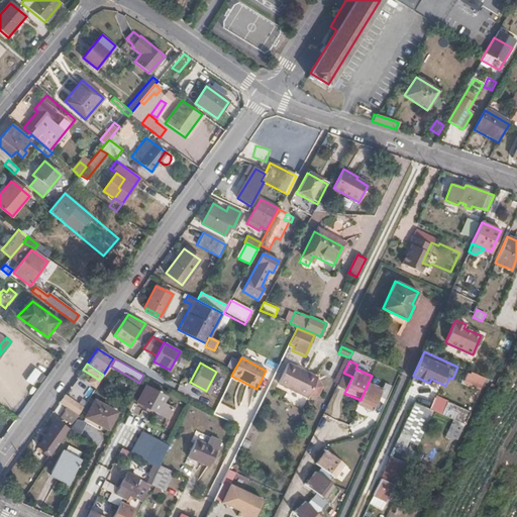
[(299,396),(309,375),(286,365),(277,385),(299,396)]
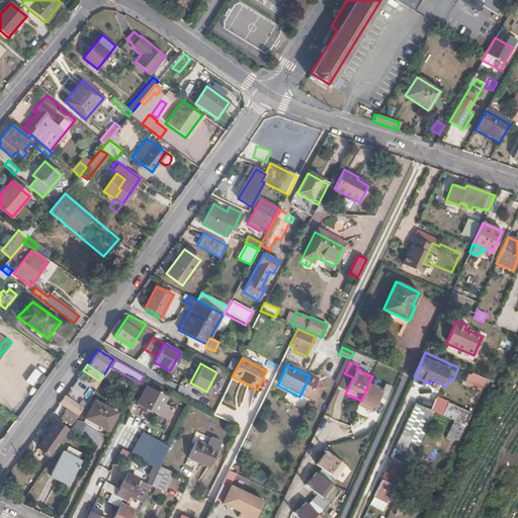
[(484,379),(469,372),(467,379),(482,385),(484,379)]
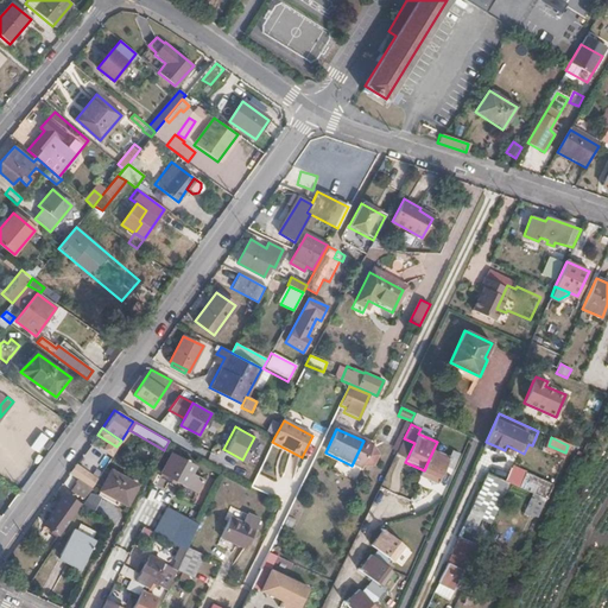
[(373,445),(363,441),(352,466),(361,470),(373,445)]
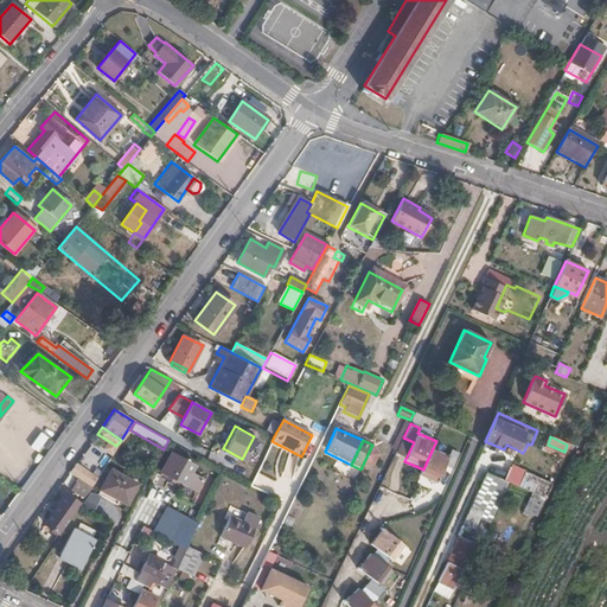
[(446,465),(455,468),(461,454),(453,449),(451,455),(433,448),(423,470),(420,477),(436,484),(446,465)]
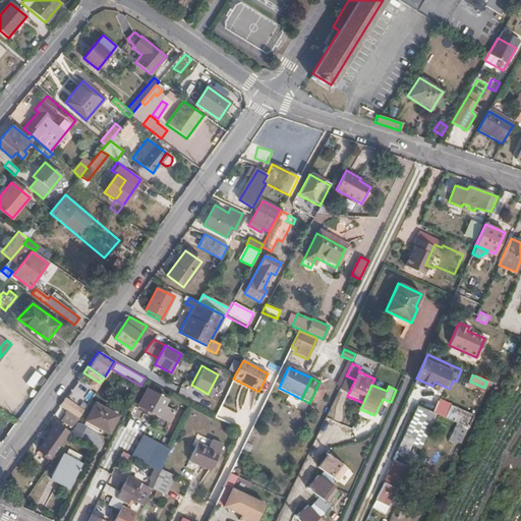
[(171,400),(150,388),(138,406),(158,416),(168,423),(176,410),(168,406),(171,400)]
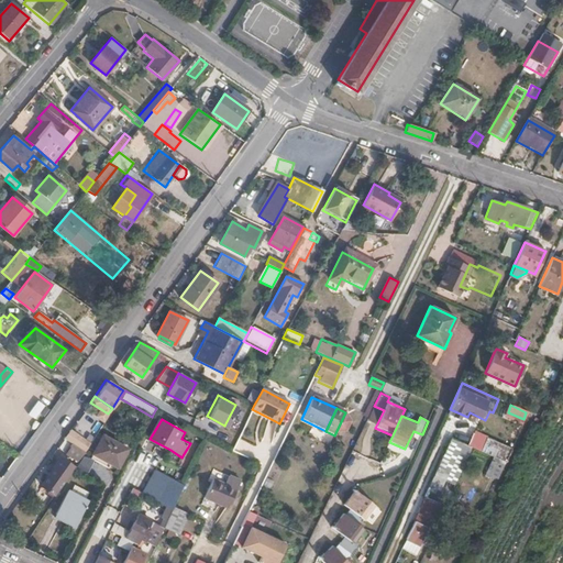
[(68,429),(63,437),(74,444),(86,451),(90,443),(68,429)]
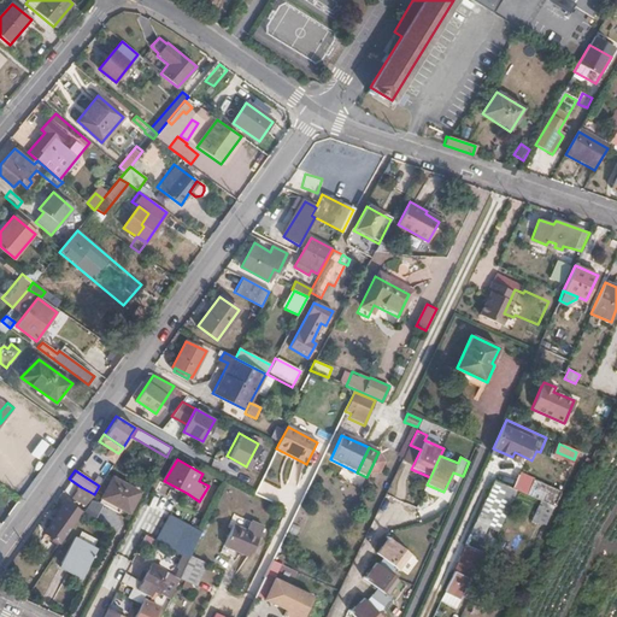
[(131,509),(140,492),(113,476),(100,499),(119,510),(123,503),(131,509)]
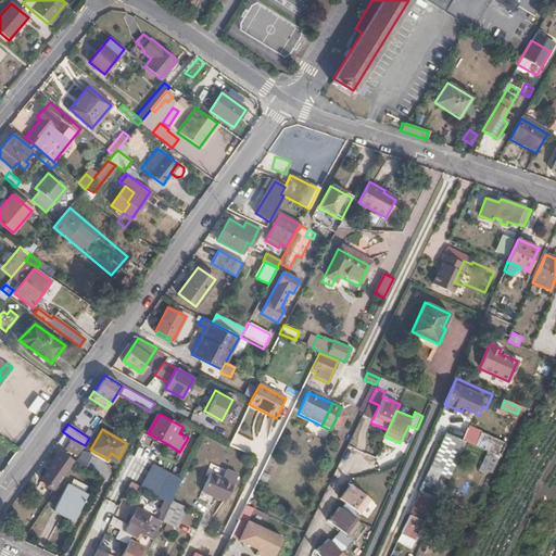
[(485,453),(497,458),(504,444),(485,437),(484,440),(465,431),(460,441),(485,453)]
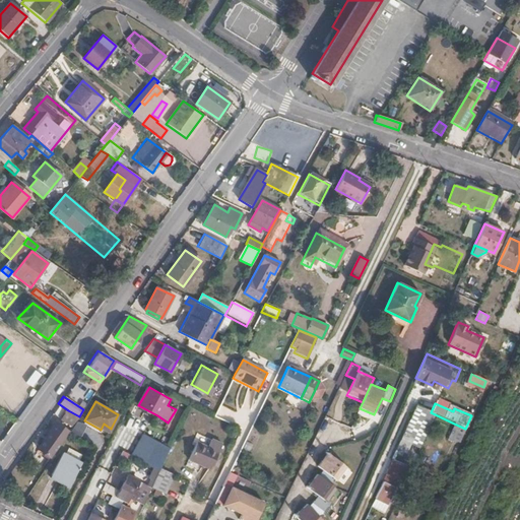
[(415,405),(396,449),(403,453),(406,446),(408,447),(410,443),(416,446),(431,412),(415,405)]
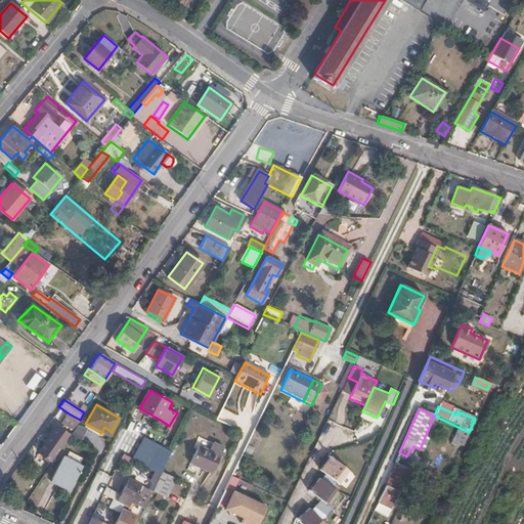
[(80,420),(69,413),(62,423),(73,430),(80,420)]
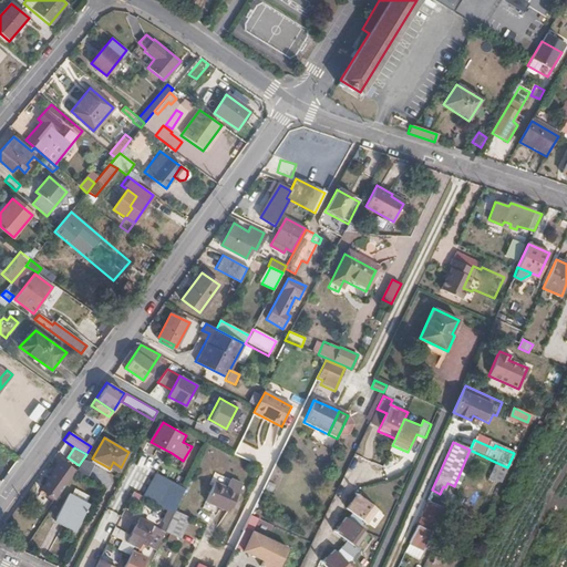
[(41,490),(55,498),(73,471),(74,470),(62,462),(41,490)]
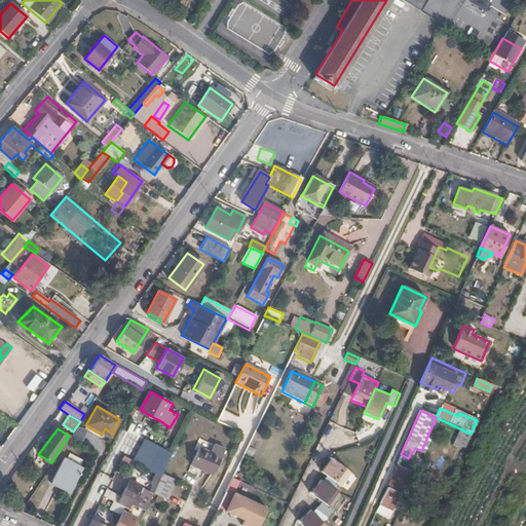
[(458,443),(465,447),(471,434),(459,428),(452,444),(457,446),(458,443)]
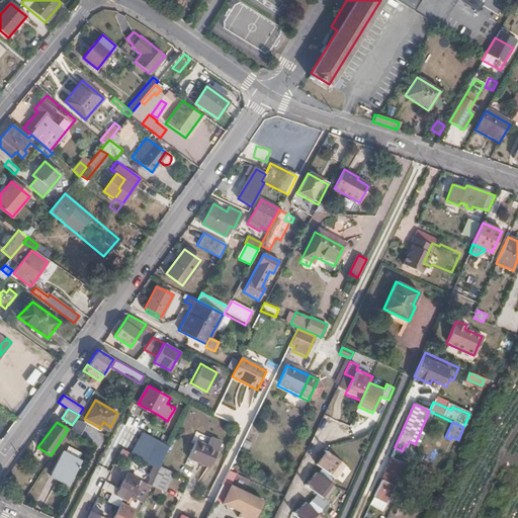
[(143,434),(131,454),(151,466),(158,470),(159,466),(161,463),(168,448),(143,434)]
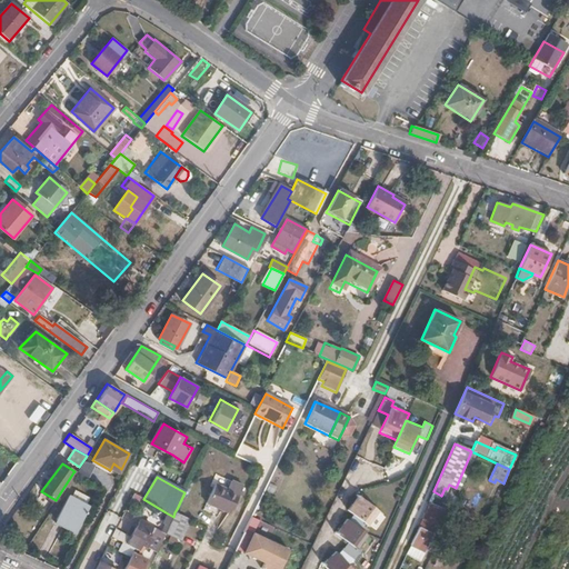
[(230,512),(239,493),(217,482),(207,501),(230,512)]
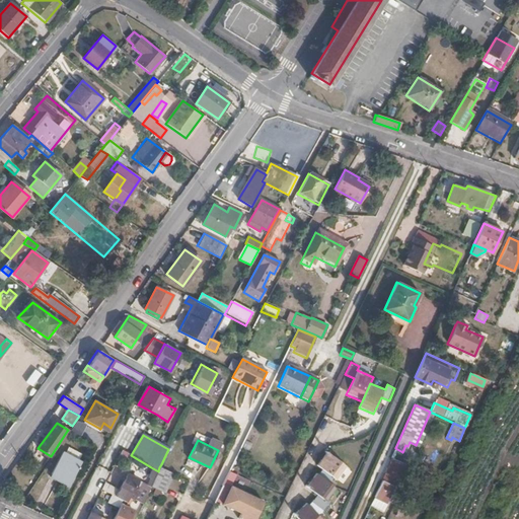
[(122,449),(118,458),(126,463),(131,455),(122,449)]
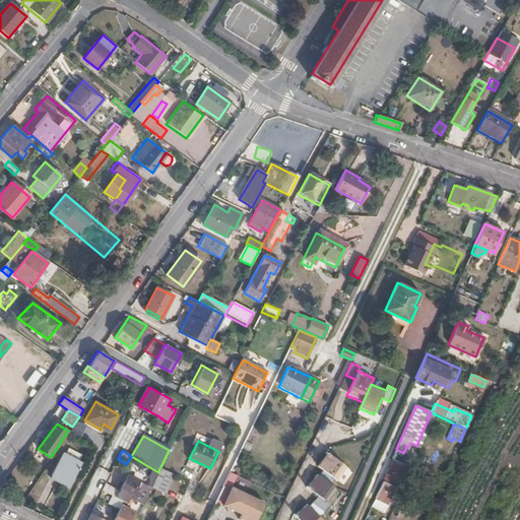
[(320,475),(331,484),(336,478),(338,479),(347,467),(329,452),(319,464),(325,469),(320,475)]
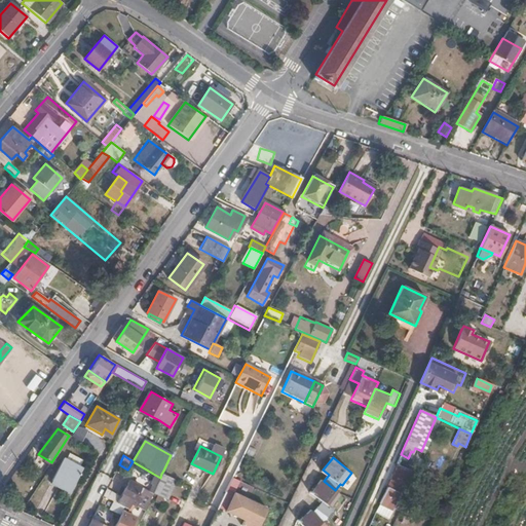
[(69,489),(81,467),(64,458),(51,480),(69,489)]
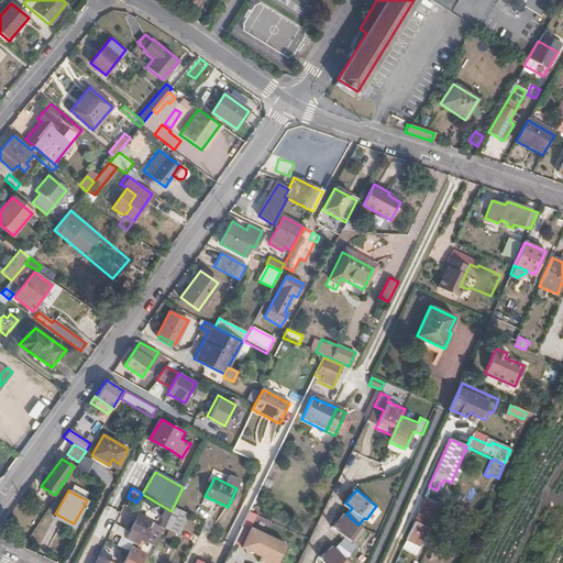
[(423,498),(407,534),(424,543),(433,522),(431,520),(439,505),(423,498)]
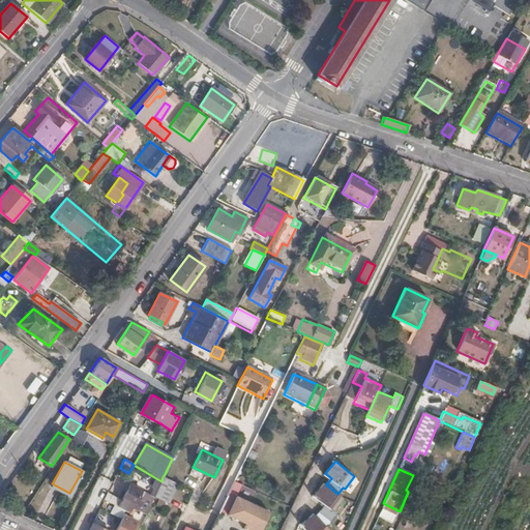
[(162,481),(154,477),(149,490),(156,493),(162,481)]
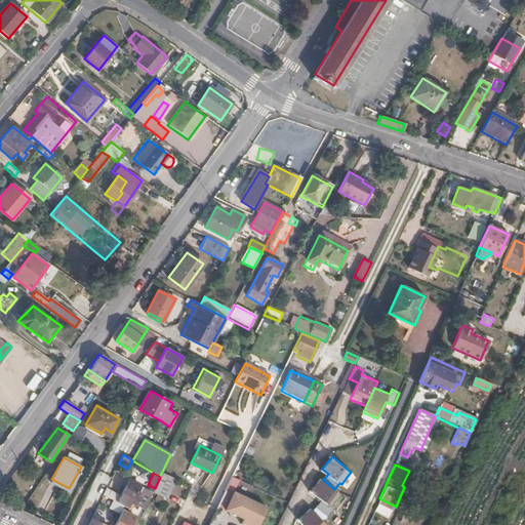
[(161,473),(160,477),(155,488),(152,493),(156,494),(166,499),(175,480),(172,478),(161,473)]
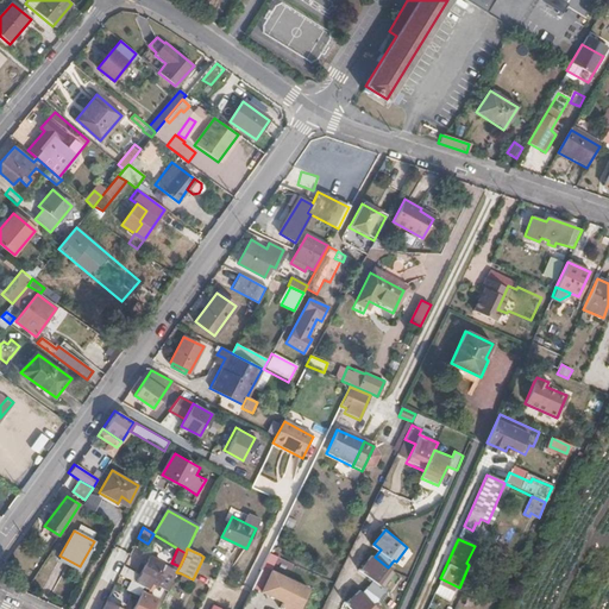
[(271,571),(277,558),(269,553),(252,588),(281,602),(278,608),(299,608),(309,589),(271,571)]
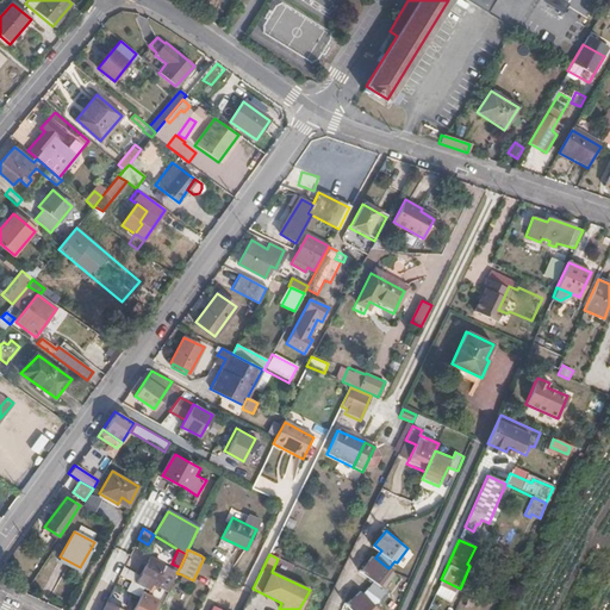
[(394,573),(388,568),(375,558),(372,554),(360,570),(373,580),(367,587),(380,601),(386,592),(383,589),(394,573)]
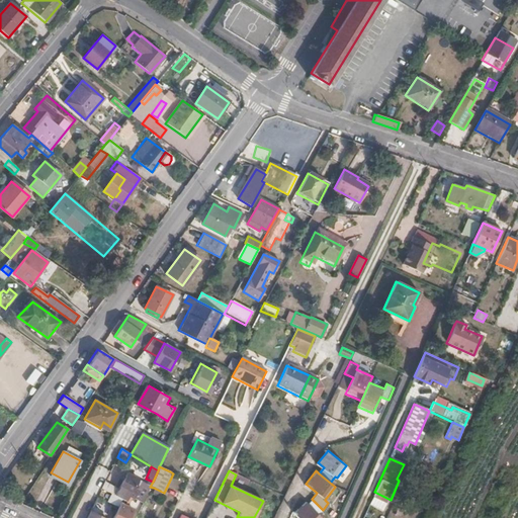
[(104,482),(102,487),(120,498),(123,493),(130,496),(143,503),(145,499),(146,496),(133,489),(137,481),(126,475),(118,489),(104,482)]
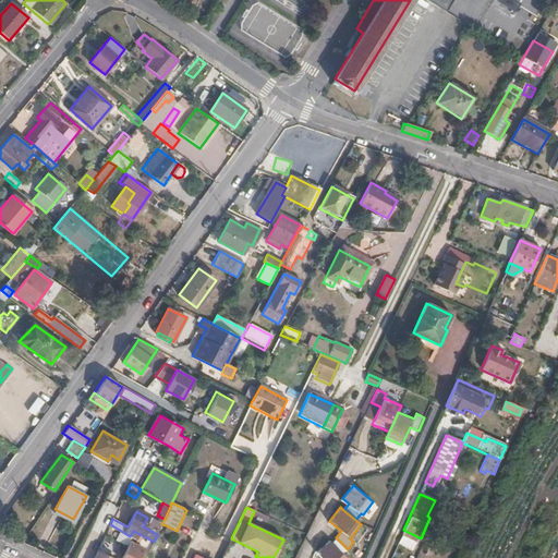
[(161,524),(157,534),(156,537),(160,540),(164,531),(166,525),(161,524)]
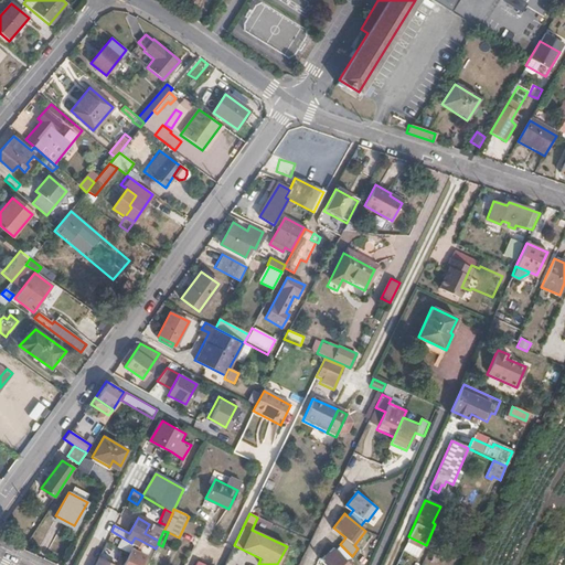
[(177,543),(179,537),(168,532),(166,537),(177,543)]
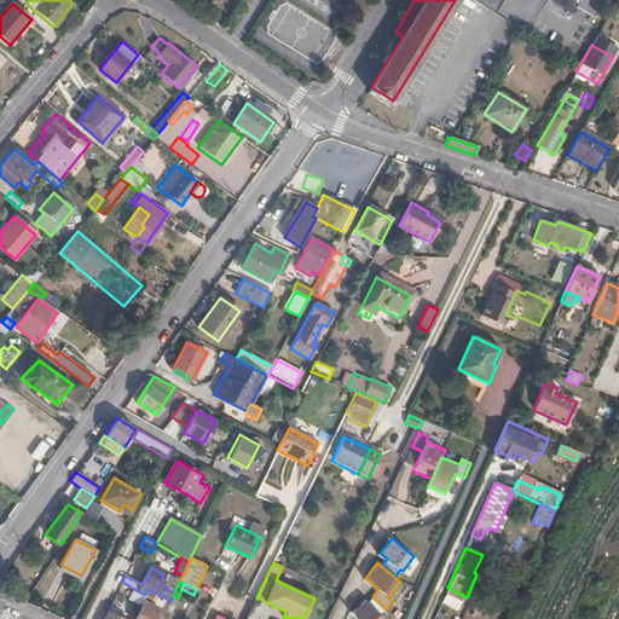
[(148,589),(144,595),(142,601),(144,602),(149,605),(155,593),(148,589)]
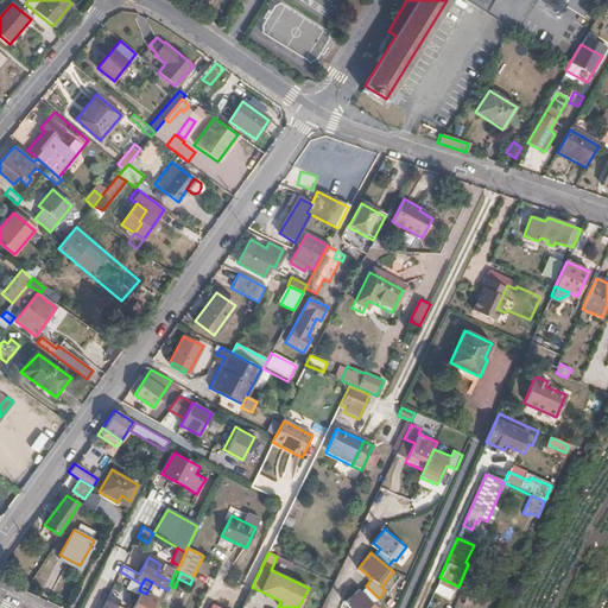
[(374,607),(373,606),(379,599),(366,586),(361,591),(358,588),(343,601),(349,607),(374,607)]
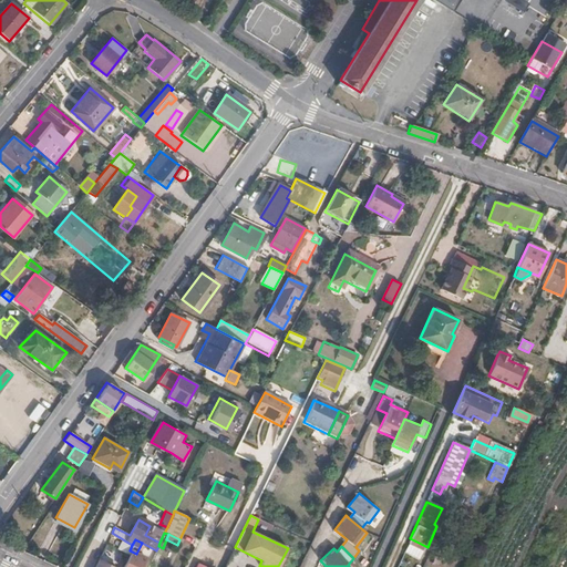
[(132,552),(124,566),(141,566),(145,558),(136,554),(132,552)]
